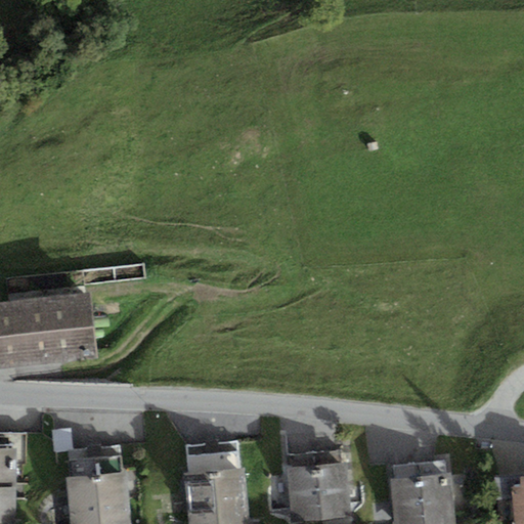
[(88,294),(0,304),(0,367),(96,355),(88,294)]
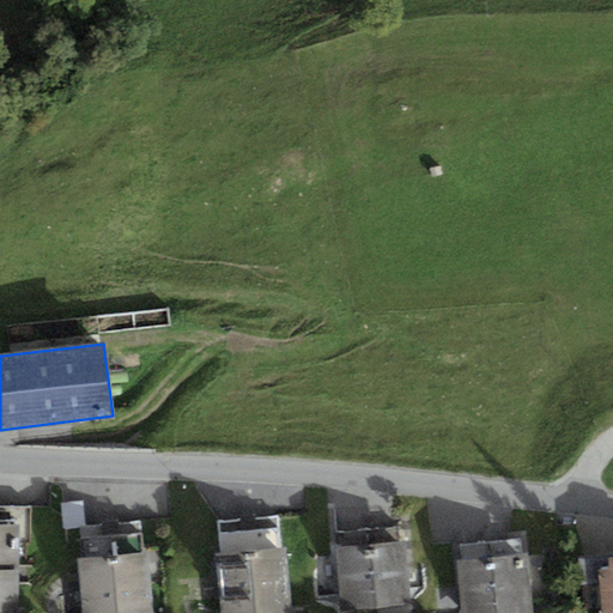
[(79,526),(85,526),(83,501),(60,502),(62,527),(79,526)]
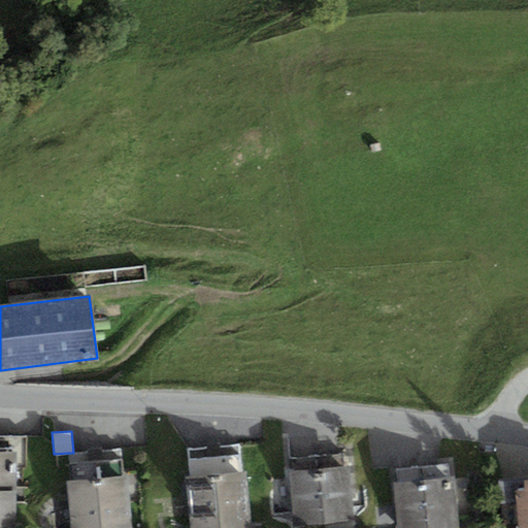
[(0,527),(19,527),(19,466),(28,466),(28,436),(0,436),(0,527)]
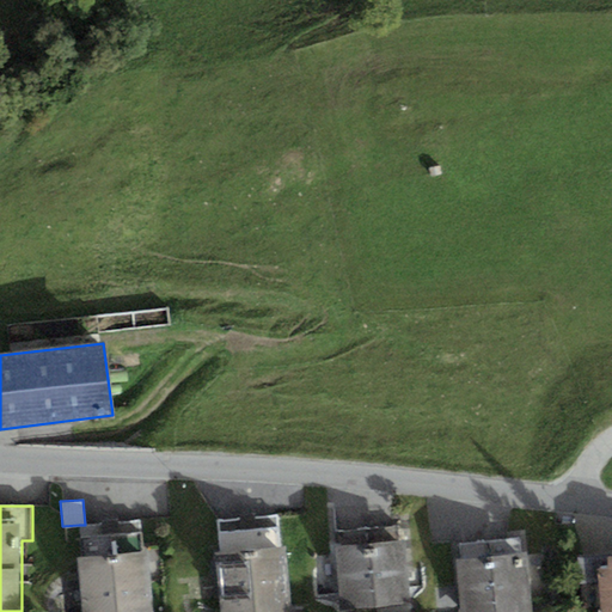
[(286,611),(280,516),(218,521),(224,611),(286,611)]
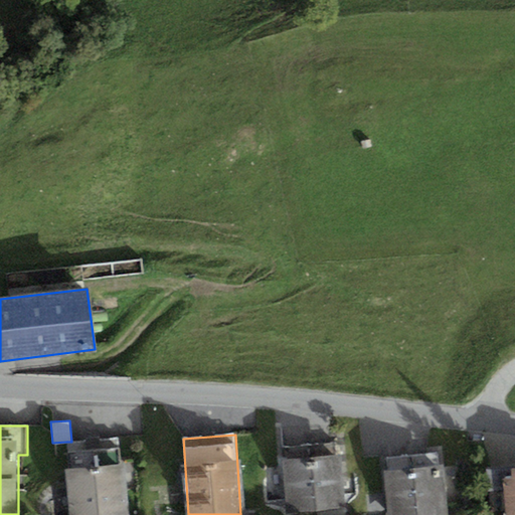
[(71,442),(66,442),(71,514),(123,514),(117,438),(71,442)]
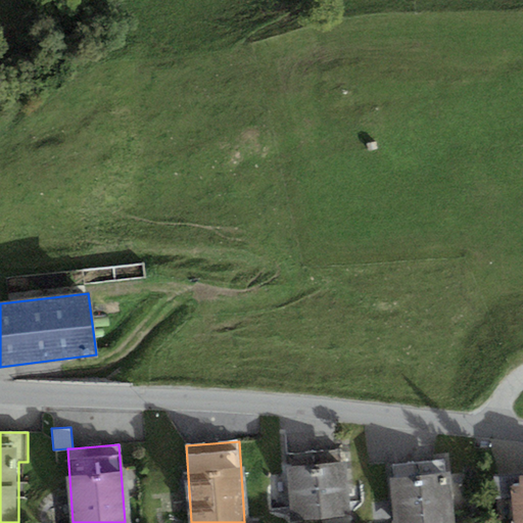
[(351,522),(346,449),(318,452),(323,518),(322,522),(351,522)]
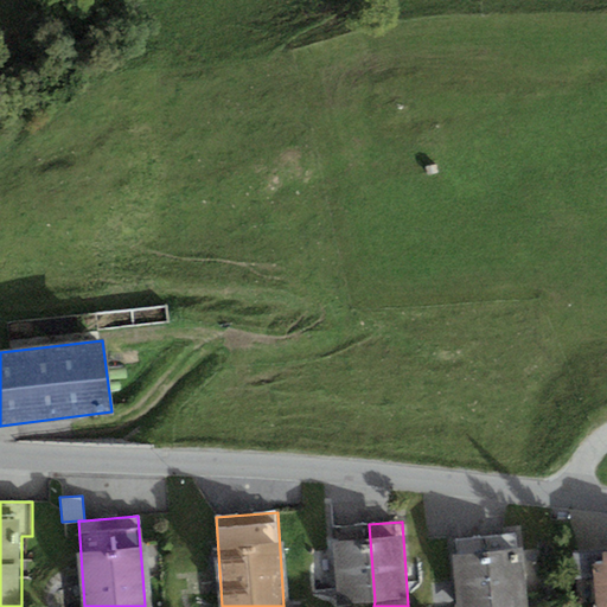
[(375,601),(369,524),(333,526),(338,604),(375,601)]
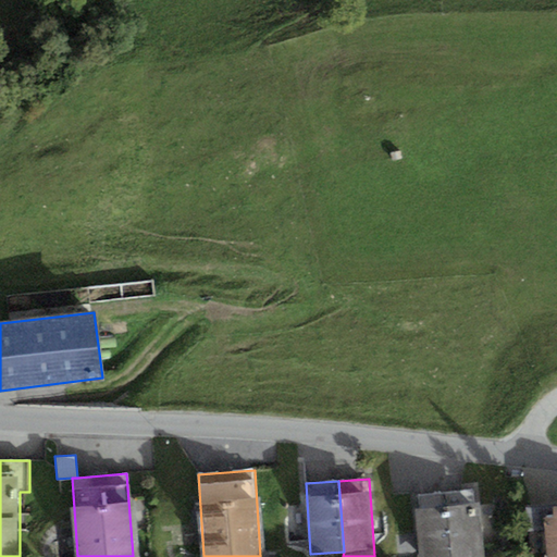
[(481,556),(475,490),(445,492),(450,556),(481,556)]
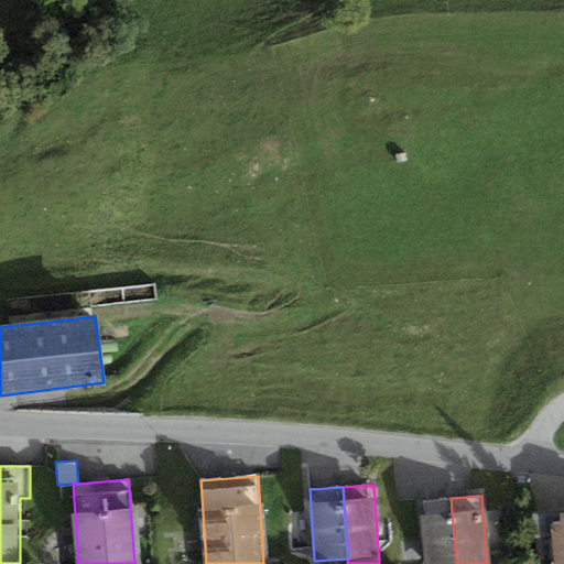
[(456,563),(451,498),(422,500),(426,563),(456,563)]
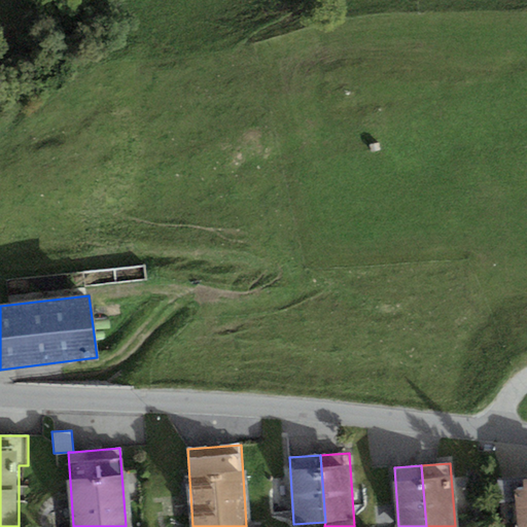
[(524,476),(494,479),(496,504),(500,504),(502,523),(518,521),(518,526),(526,526),(526,478),(524,479),(524,476)]
